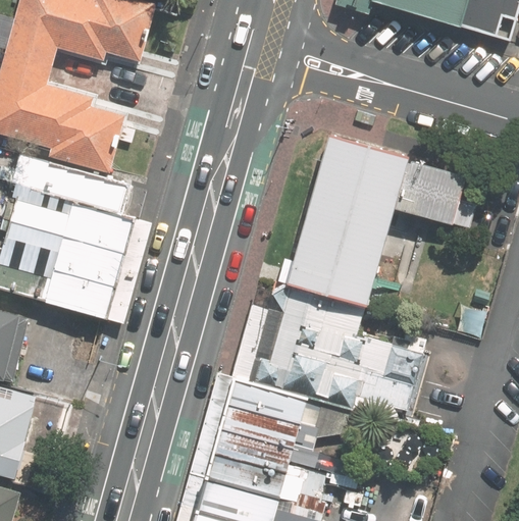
[(26,0),(0,92),(0,129),(60,146),(58,154),(111,169),(126,115),(94,106),(96,97),(51,84),(61,44),(107,57),(109,48),(142,58),(156,4),(140,0),(26,0)]
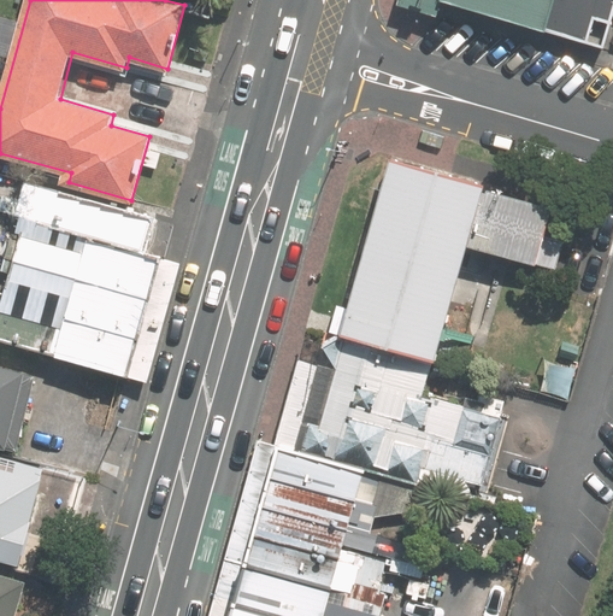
[(432,0),(434,0),(537,30),(546,0),(432,0)]
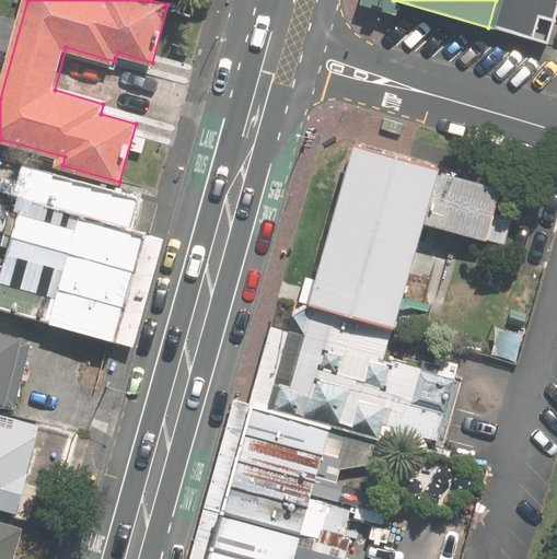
[(556,0),(496,0),(488,27),(544,44),(556,0)]
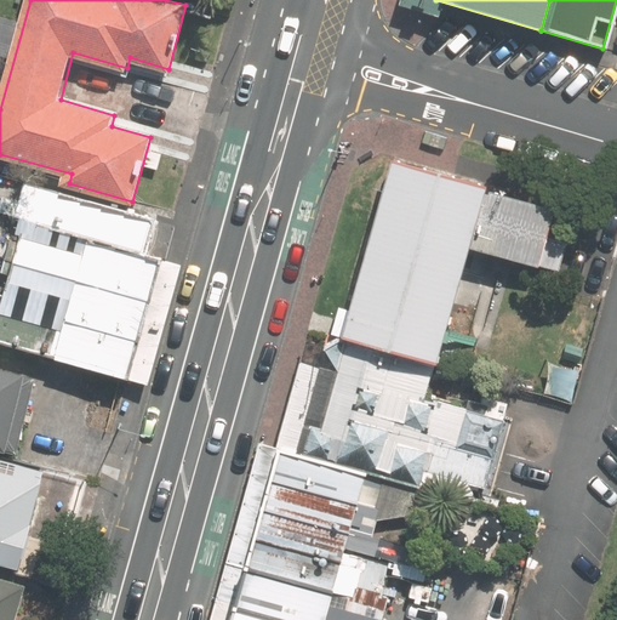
[(331,336),(423,364),(460,242),(552,268),(558,245),(533,238),(542,214),(474,193),(476,186),(383,158),(331,336)]
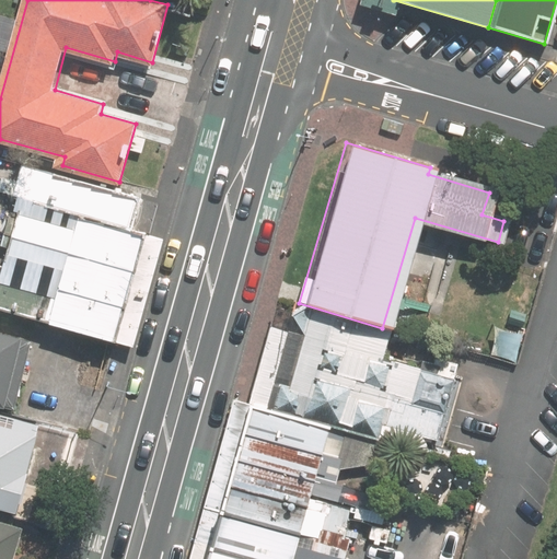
[(13,163),(0,160),(0,167),(11,171),(13,163)]
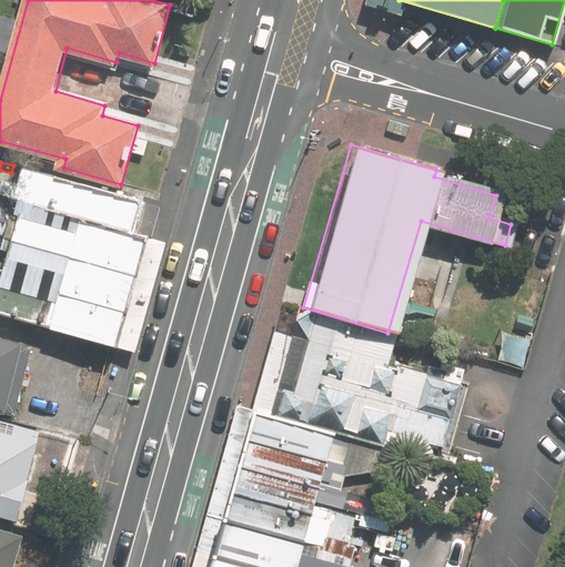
[(133,233),(141,203),(30,172),(27,183),(4,176),(0,192),(0,196),(84,220),(133,233)]
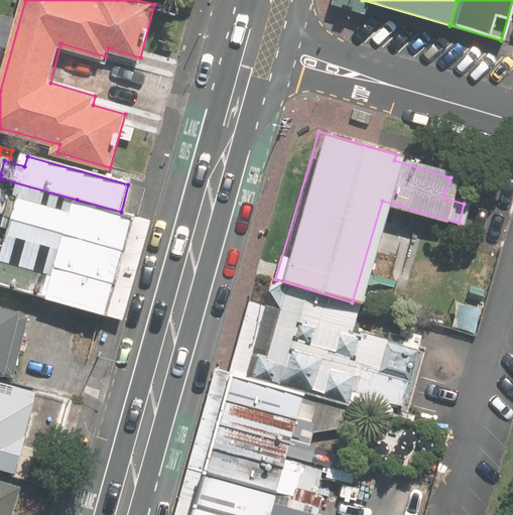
[(121,212),(77,200),(74,208),(21,192),(19,201),(6,198),(6,201),(0,199),(0,215),(2,216),(122,249),(131,216),(121,212)]
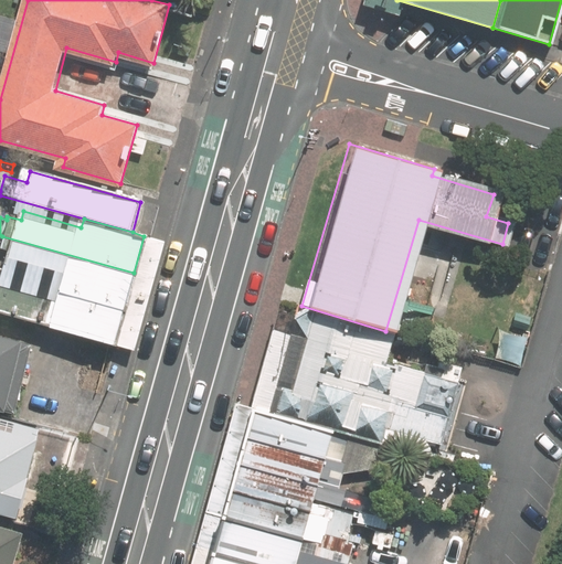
[(124,309),(134,273),(2,236),(0,245),(0,249),(3,251),(0,265),(0,275),(21,280),(124,309)]
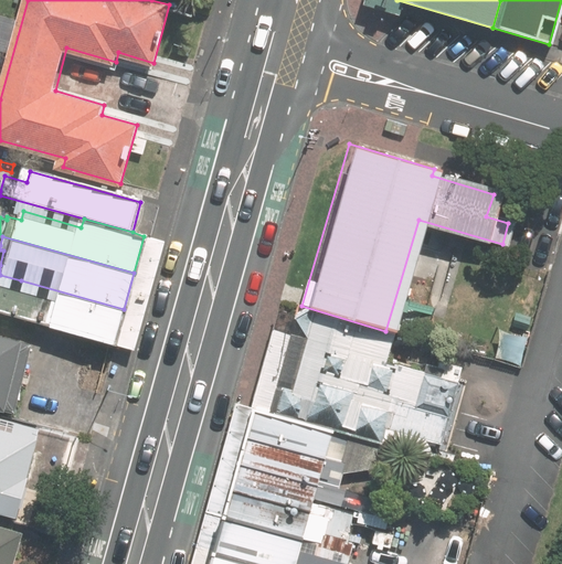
[(0,312),(107,343),(113,344),(124,309),(21,280),(19,286),(0,282),(0,312)]
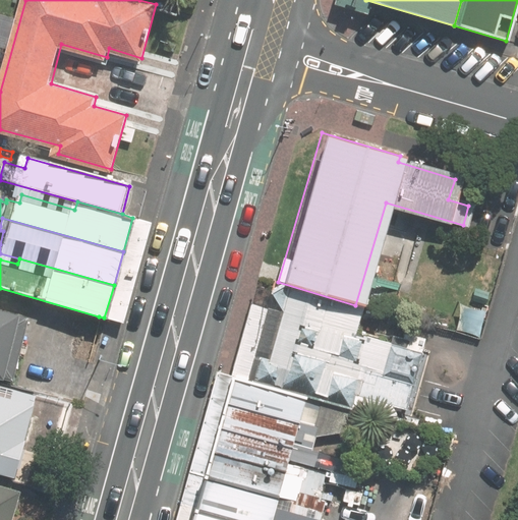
[(403,409),(418,354),(355,337),(364,307),(355,305),(259,277),(231,377),(348,409),(352,395),(403,409)]
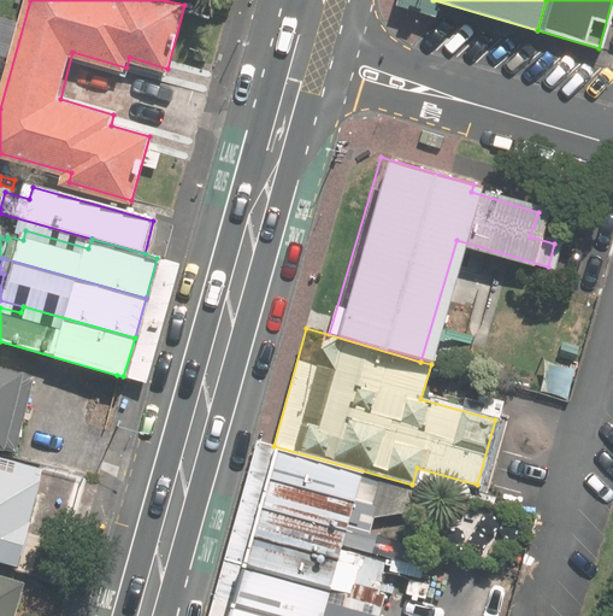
[(0,444),(7,446),(7,445),(18,447),(36,379),(27,376),(0,369),(0,444)]
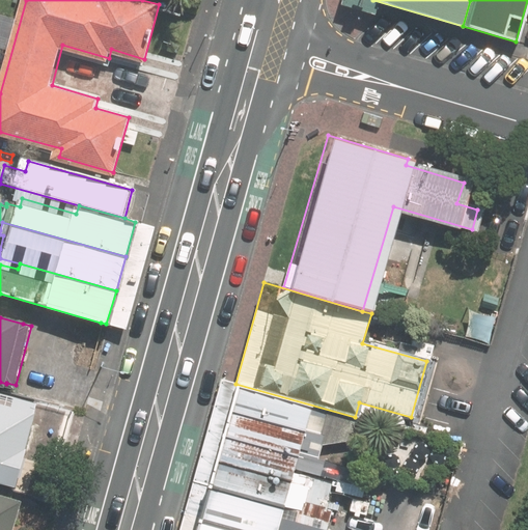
[(363,420),(355,417),(235,384),(206,485),(274,504),(317,515),(326,485),(316,483),(322,462),(295,453),(297,448),(355,440),(363,420)]
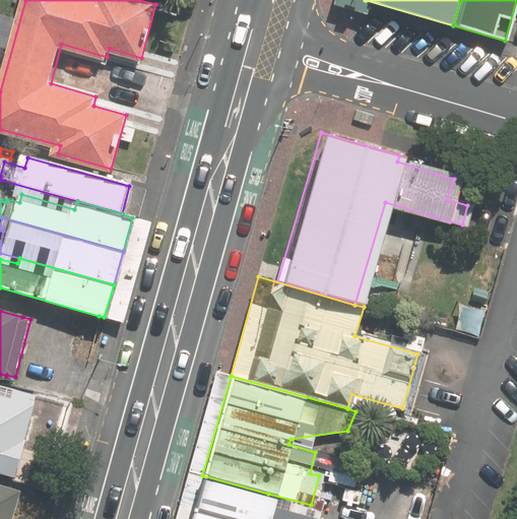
[(0,469),(18,474),(38,407),(35,406),(38,393),(0,382),(0,469)]
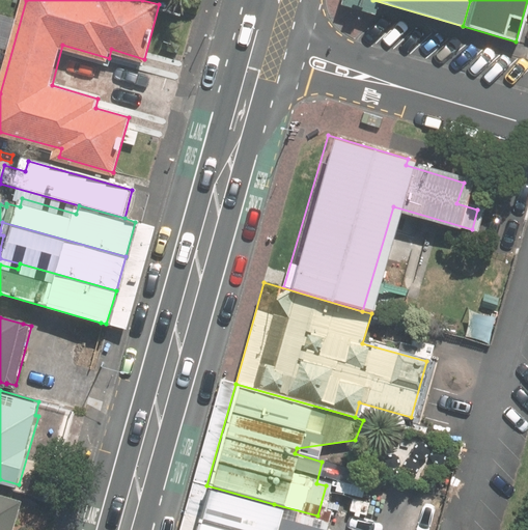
[(266,529),(274,504),(206,485),(197,518),(240,529),(266,529)]
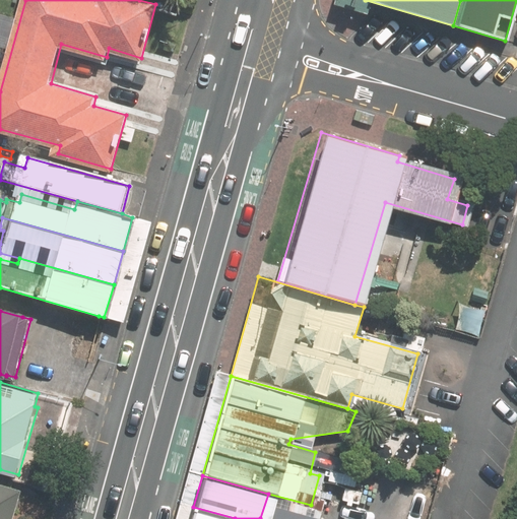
[(12,518),(21,492),(0,485),(0,518),(12,518)]
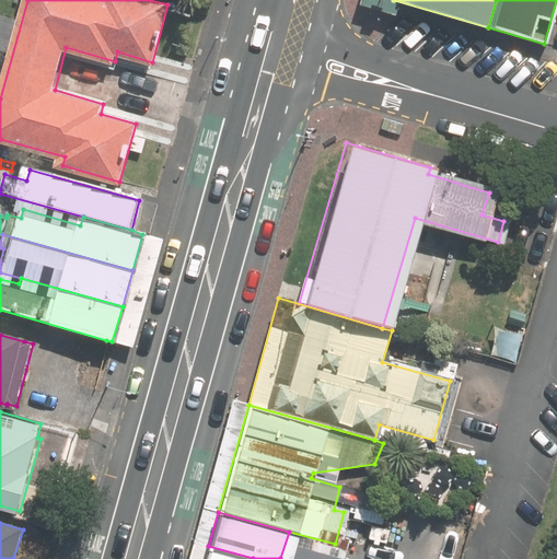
[(350,558),(355,550),(289,532),(280,558),(350,558)]
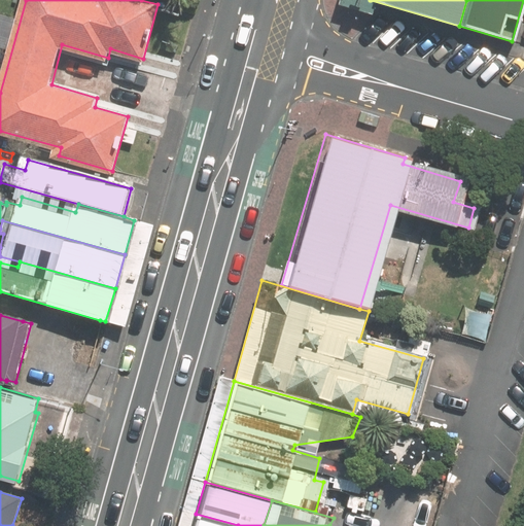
[(238,525),(196,514),(191,525),(238,525)]
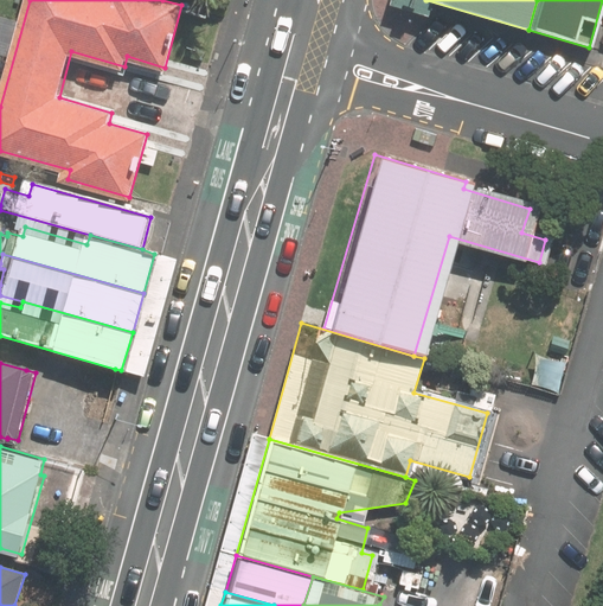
All buildings are outlined.
